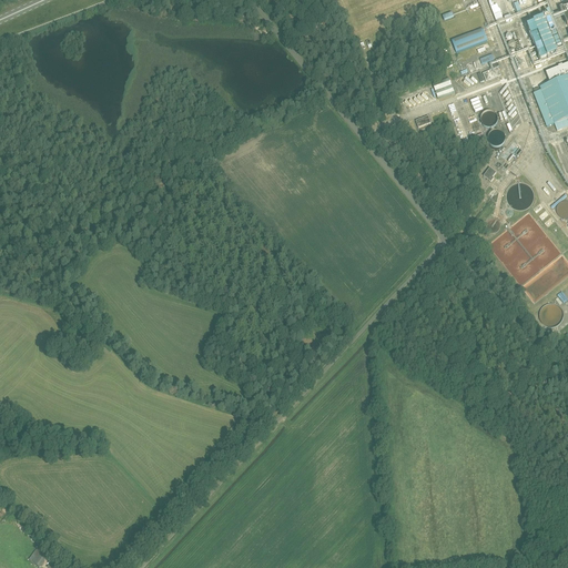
[(506,10),(497,18),(501,22),(505,20),(504,18),(509,14),(506,10)]
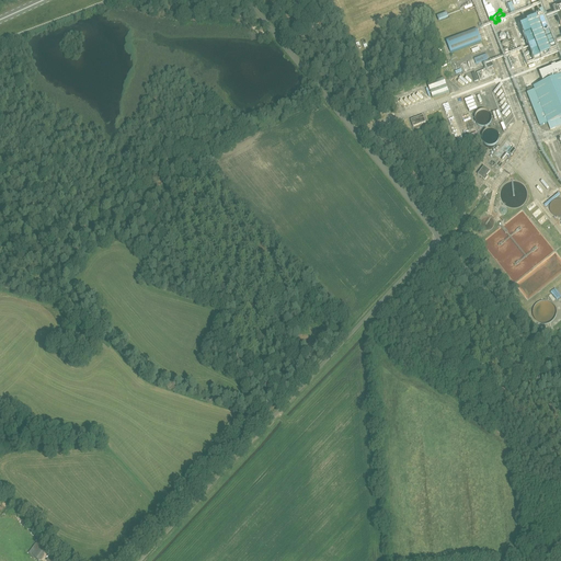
[(525,35),(534,60),(550,54),(557,50),(542,16),(527,23),(531,33),(525,35)]
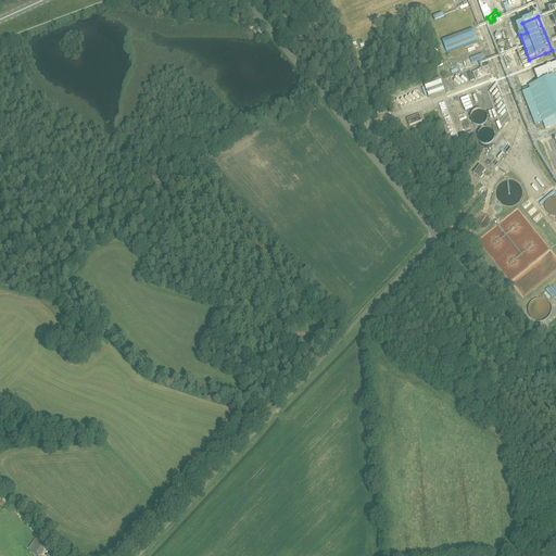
[(446,52),(477,40),(472,28),(442,40),(446,52)]
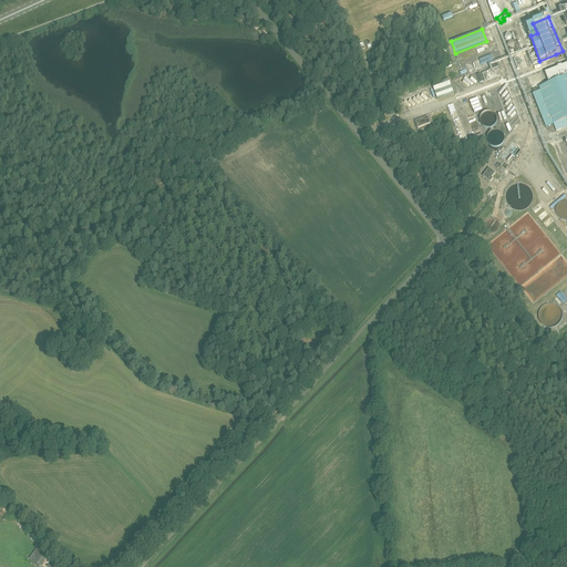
[(549,82),(566,74),(566,63),(545,73),(549,82)]
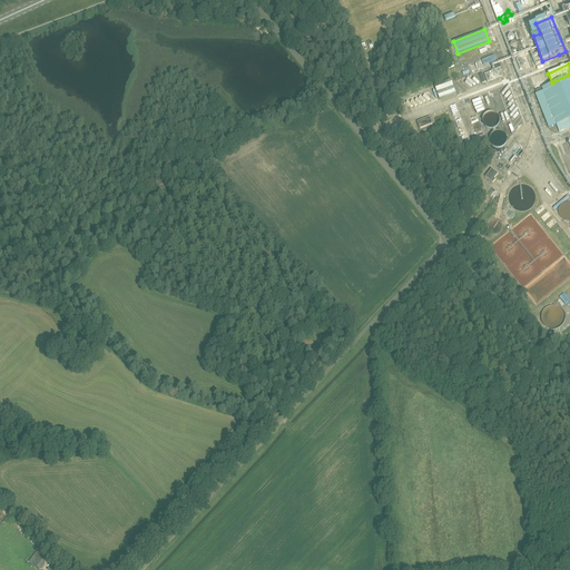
[(470,65),(462,68),(464,76),(473,72),(470,65)]
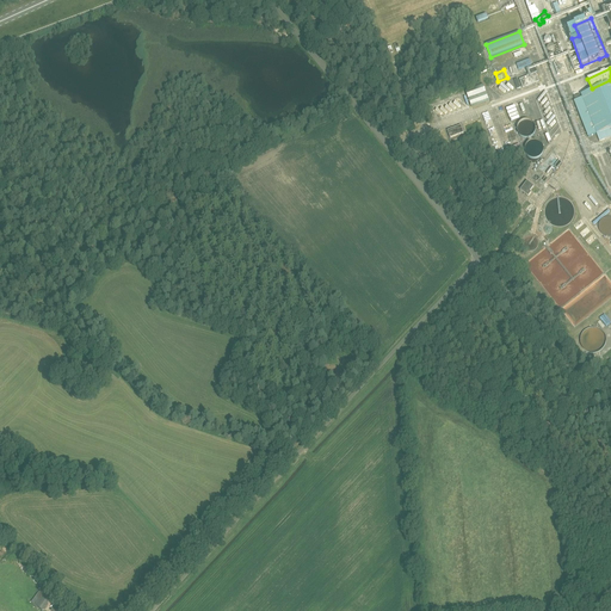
[(538,82),(536,74),(519,80),(523,88),(538,82)]
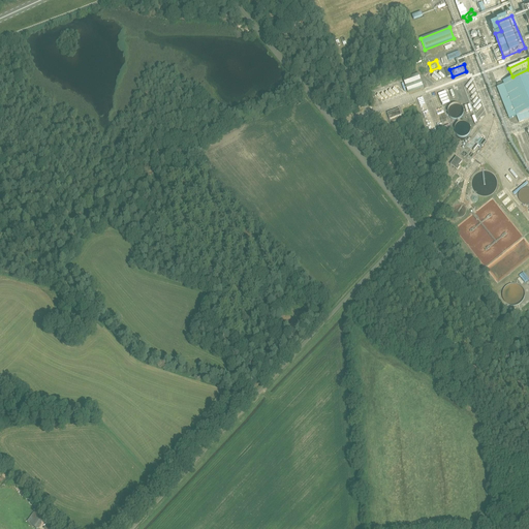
[(528,70),(508,80),(507,76),(501,79),(502,82),(503,84),(516,116),(519,123),(528,118),(528,70)]
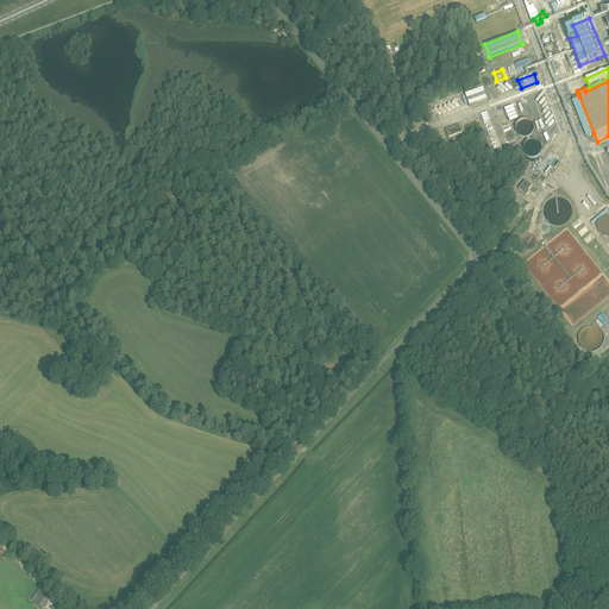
[(488,100),(482,85),(464,90),(469,107),(488,100)]
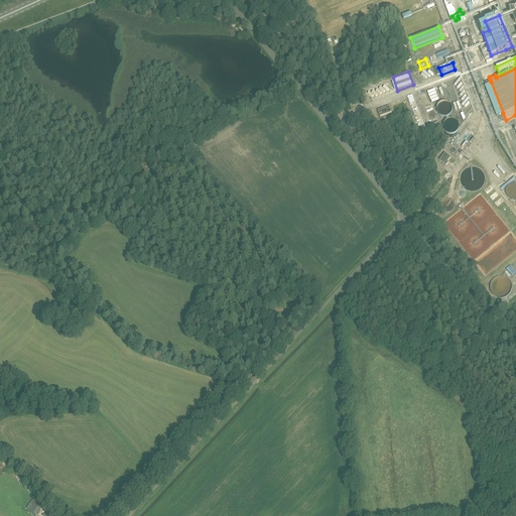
[(462,76),(455,79),(461,94),(469,91),(462,76)]
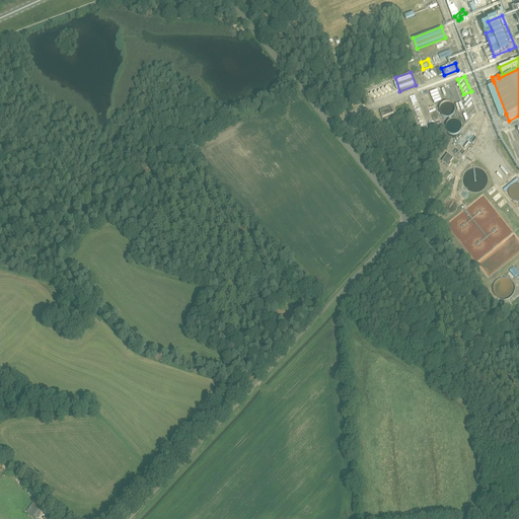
[(388,88),(394,86),(392,79),(385,82),(388,88)]
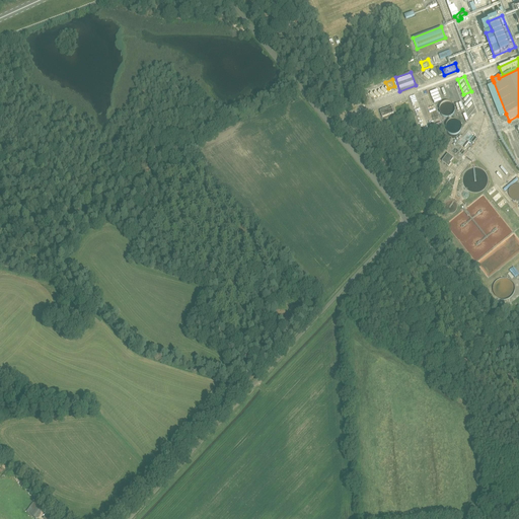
[(489,84),(487,85),(499,116),(506,114),(494,82),(494,83),(489,85),(489,84)]
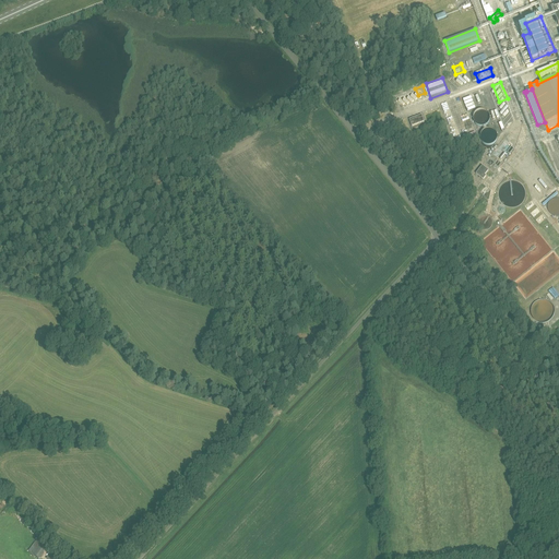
[(448,118),(453,117),(449,103),(443,105),(448,118)]
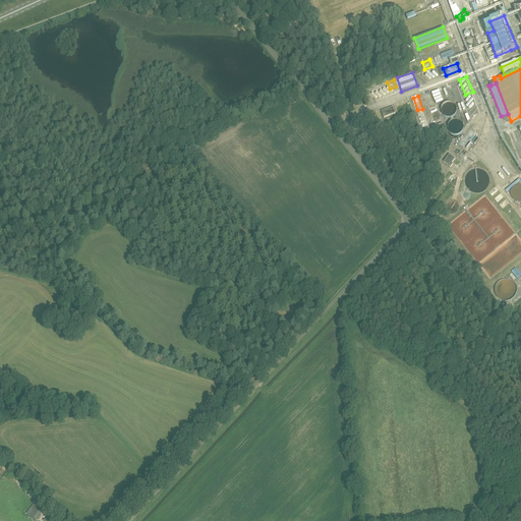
[(395,114),(393,108),(382,112),(384,118),(395,114)]
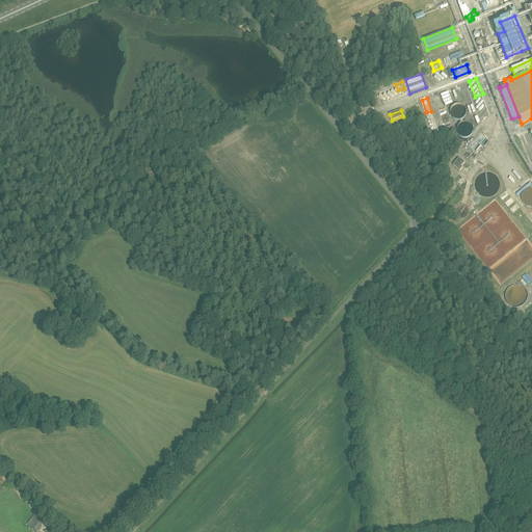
[(459,125),(461,127),(466,122),(462,120),(464,117),(459,113),(455,118),(460,123),(459,125)]
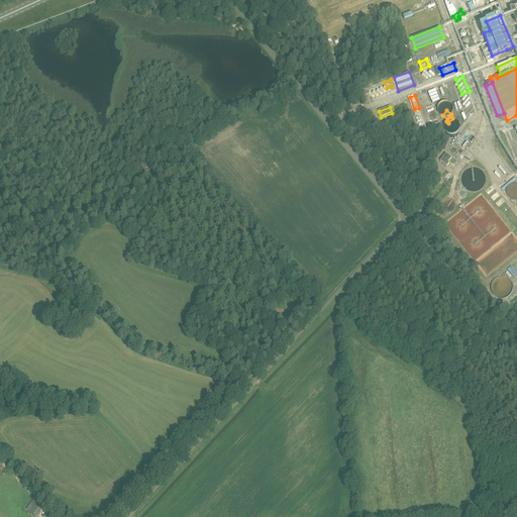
[(475,151),(480,145),(475,141),(470,147),(475,151)]
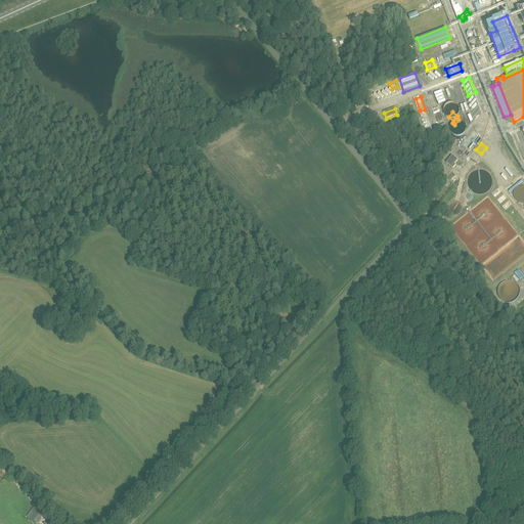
[(476,162),(481,155),(475,150),(470,158),(476,162)]
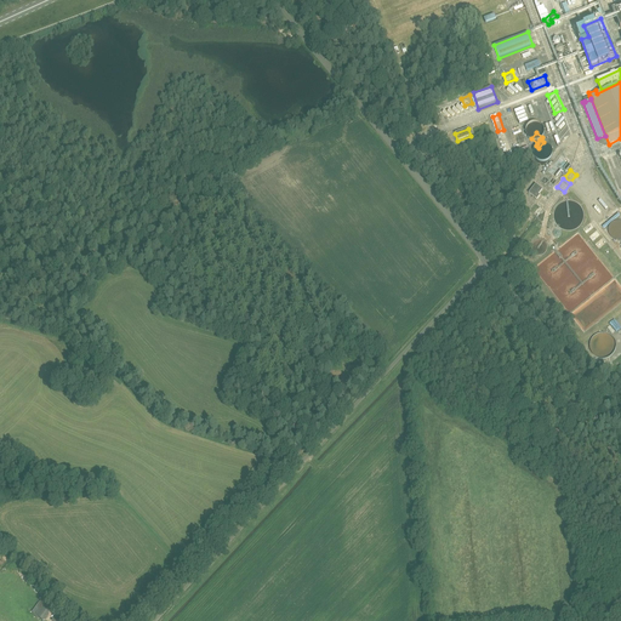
[(542,189),(535,184),(529,193),(536,200),(540,195),(539,194),(542,189)]
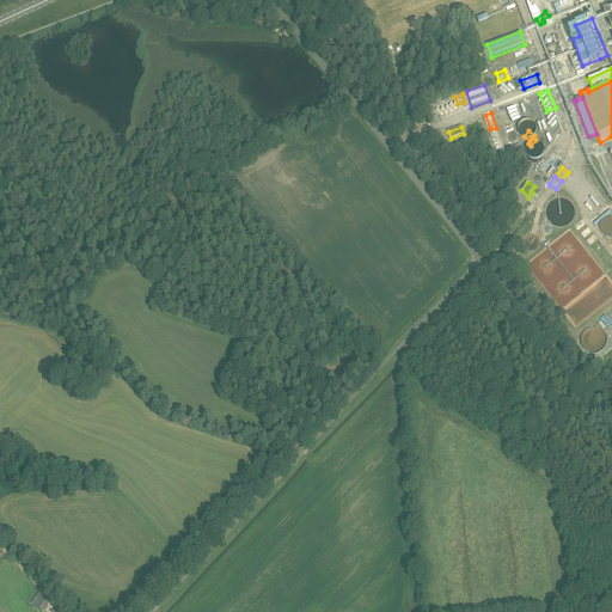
[(611,218),(609,218),(607,218),(605,218),(604,219),(603,220),(601,221),(600,222),(600,225),(600,226),(600,228),(600,230),(601,231),(603,232),(604,233),(605,234),(607,236),(609,236),(611,236),(611,234),(611,218)]
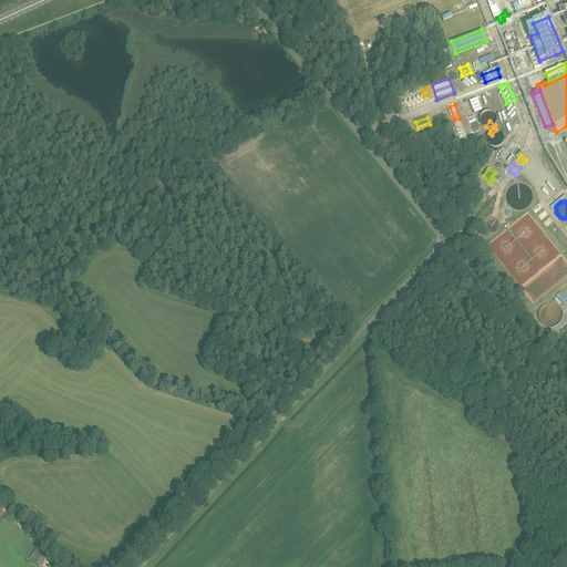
[(38,546),(29,558),(39,566),(50,552),(42,546),(41,548),(38,546)]
